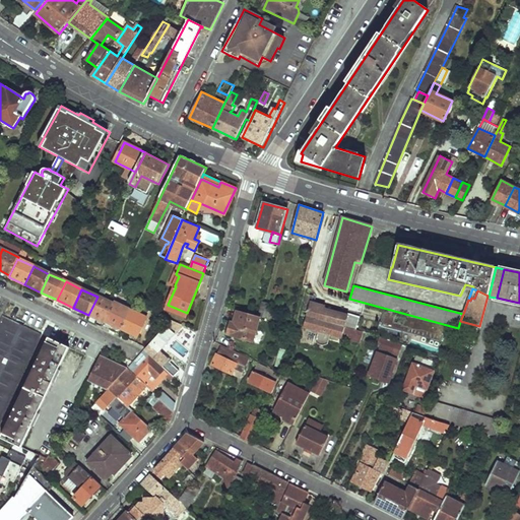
[(311,294),(306,311),(308,312),(307,315),(345,327),(351,329),(355,330),(360,318),(315,305),(317,298),(318,294),(314,293),(314,295),(311,294)]
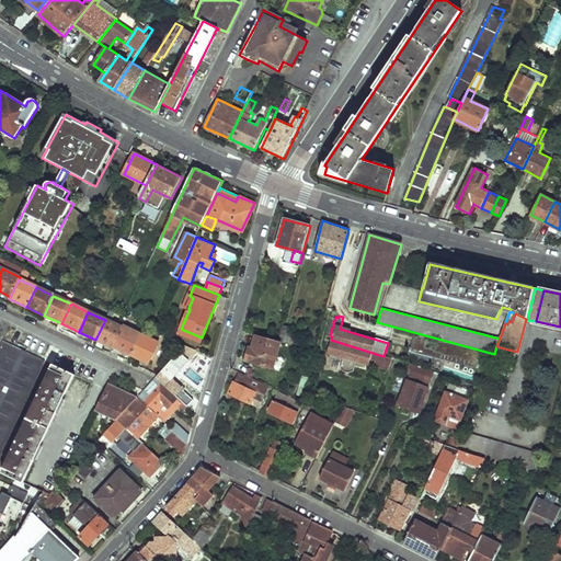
[(105,320),(95,340),(113,348),(114,346),(123,329),(105,320)]
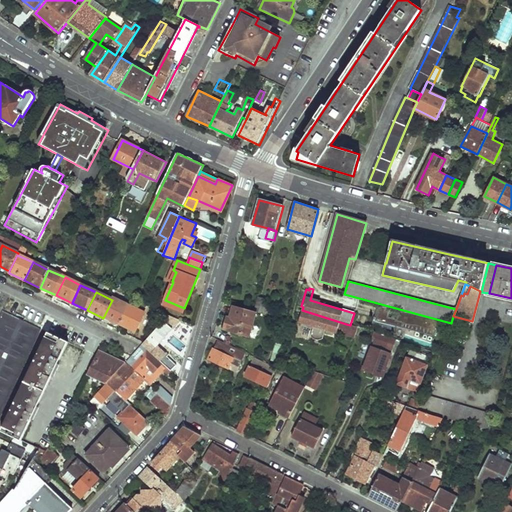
[(112,300),(104,316),(119,324),(128,306),(112,298),(112,300)]
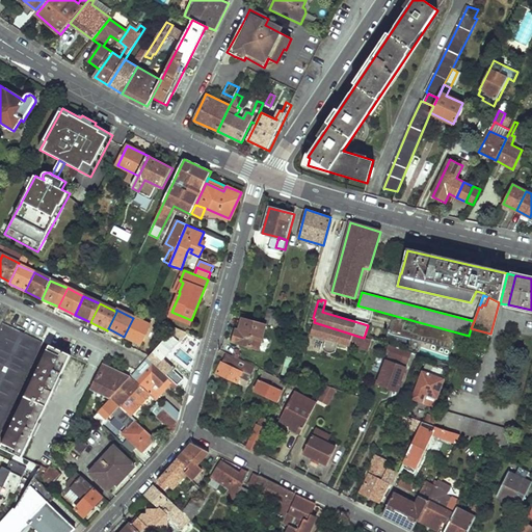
[(136,310),(133,318),(149,325),(152,317),(148,315),(136,310)]
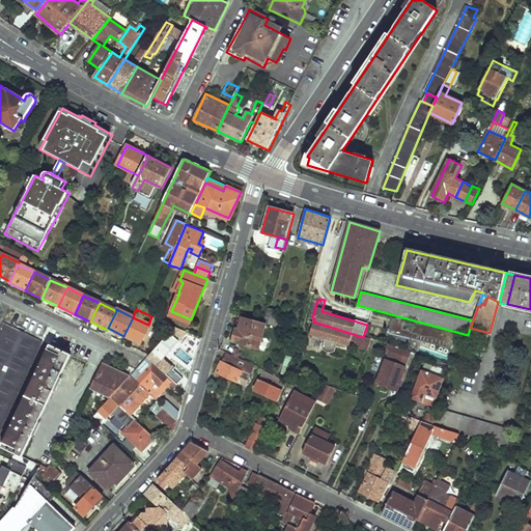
[(191,319),(171,311),(169,317),(189,326),(191,319)]
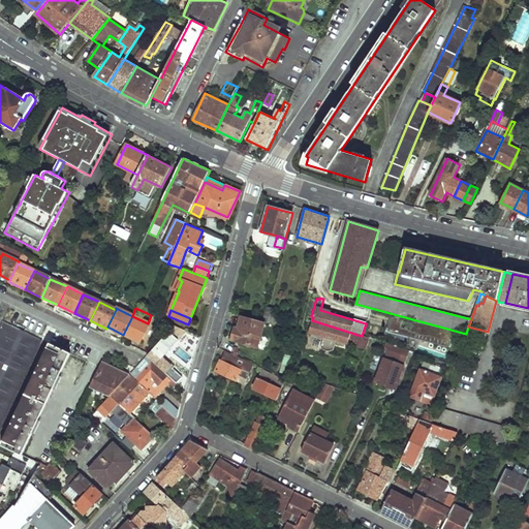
[(274,314),(266,311),(262,321),(265,322),(272,323),(274,314)]
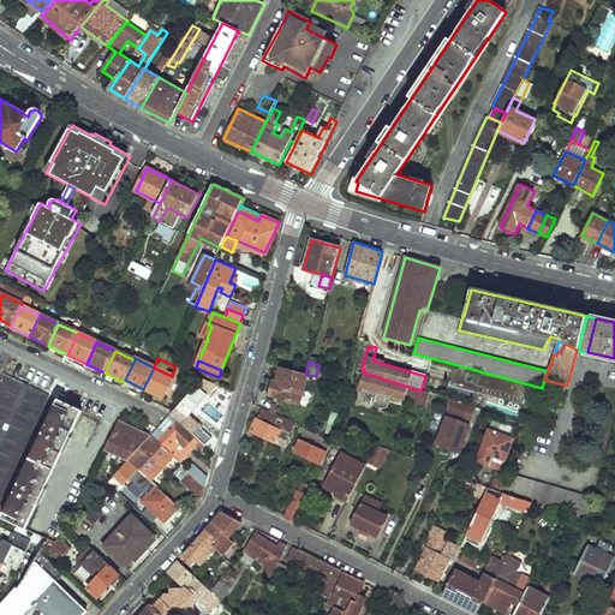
[(274,382),(270,395),(299,402),(308,375),(305,374),(282,366),(278,383),(274,382)]
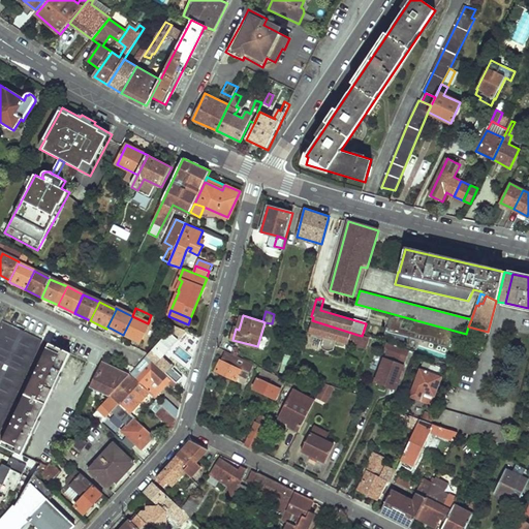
[(409,337),(449,348),(455,332),(412,320),(410,330),(401,328),(404,318),(392,315),(390,328),(386,327),(384,334),(408,342),(409,337)]
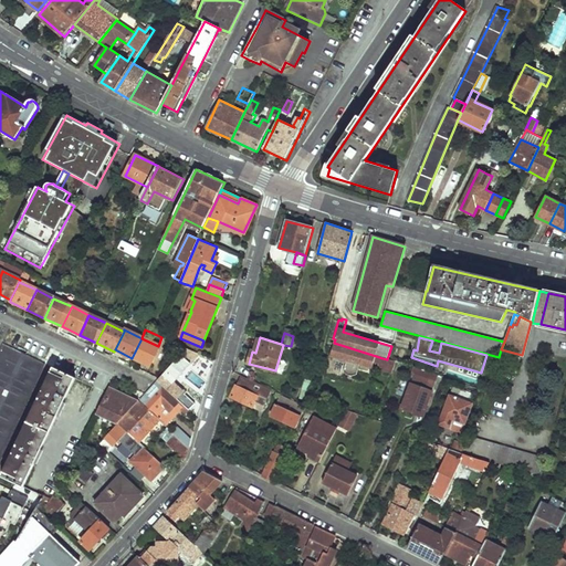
[(142,338),(132,358),(149,366),(159,346),(158,346),(142,338)]
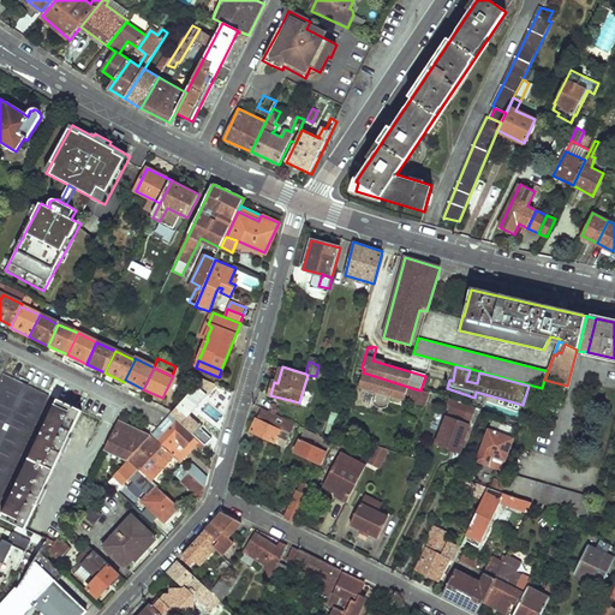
[(408,387),(363,372),(359,386),(377,390),(374,402),(377,406),(382,408),(388,406),(392,395),(405,399),(406,394),(408,387)]
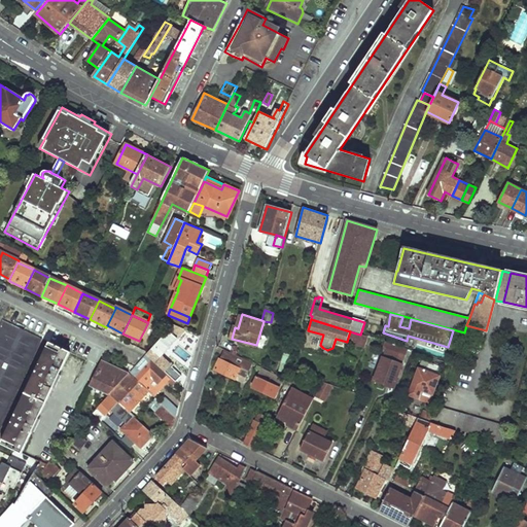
[(3,320),(0,325),(0,428),(41,339),(3,320)]
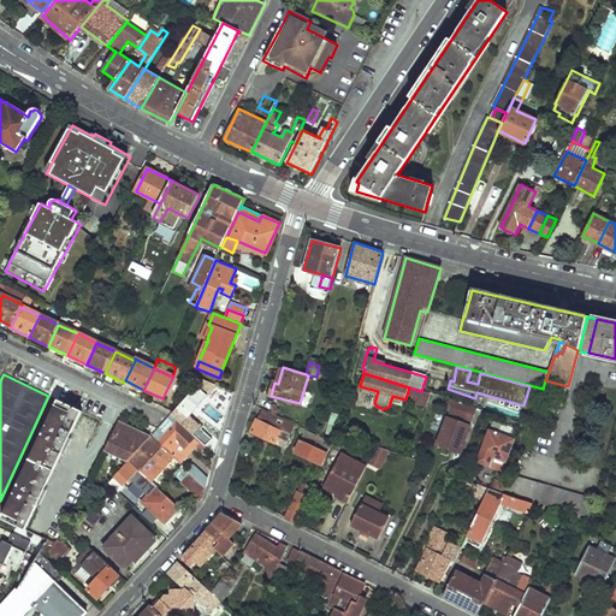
[(202,379),(173,413),(171,415),(206,446),(213,439),(199,427),(200,425),(189,416),(217,385),(202,379)]
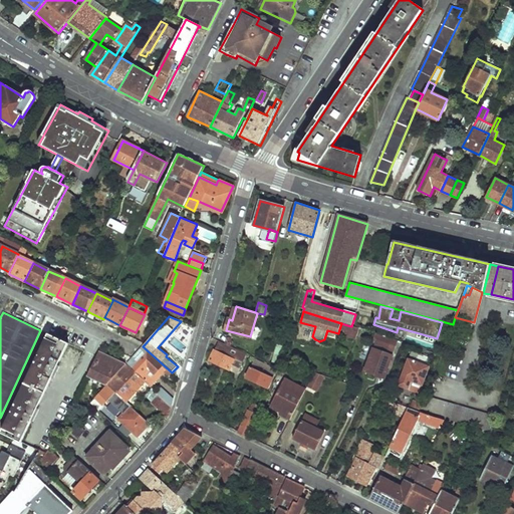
[(351,326),(347,325),(345,331),(344,332),(346,336),(356,339),(359,329),(351,326)]
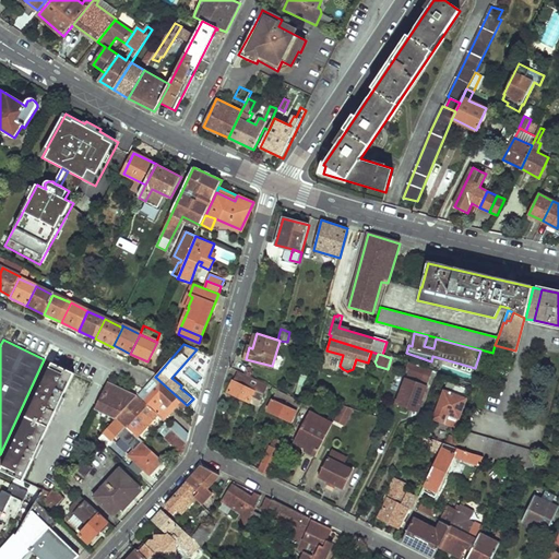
[(51,363),(26,416),(49,426),(73,372),(51,363)]
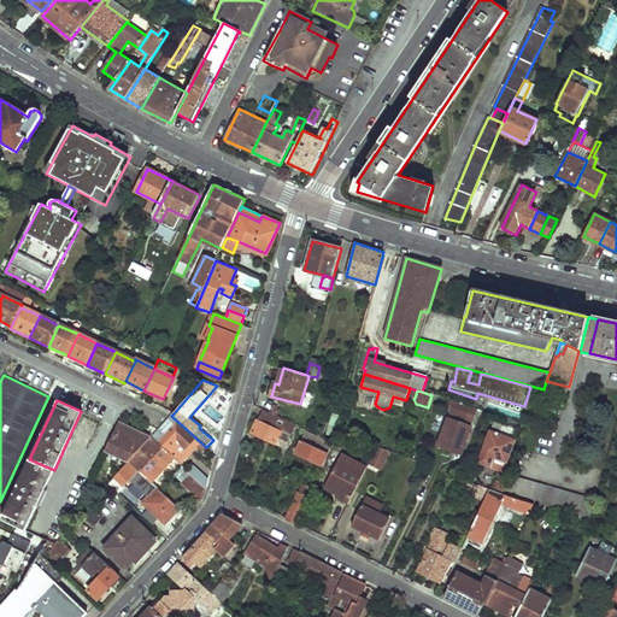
[(264,409),(252,433),(286,448),(297,424),(264,409)]
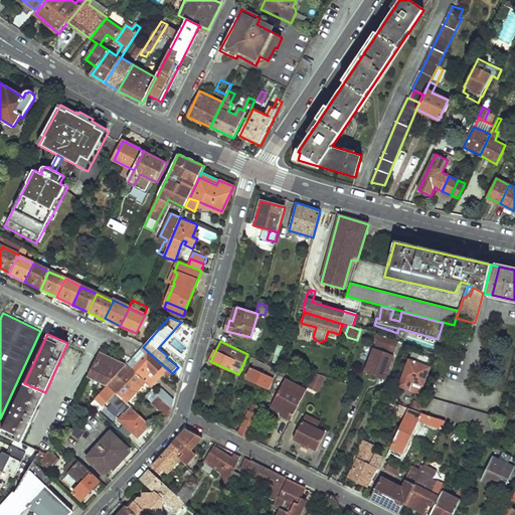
[(126,364),(126,365),(145,383),(150,387),(163,372),(168,376),(172,373),(143,347),(134,356),(126,364)]
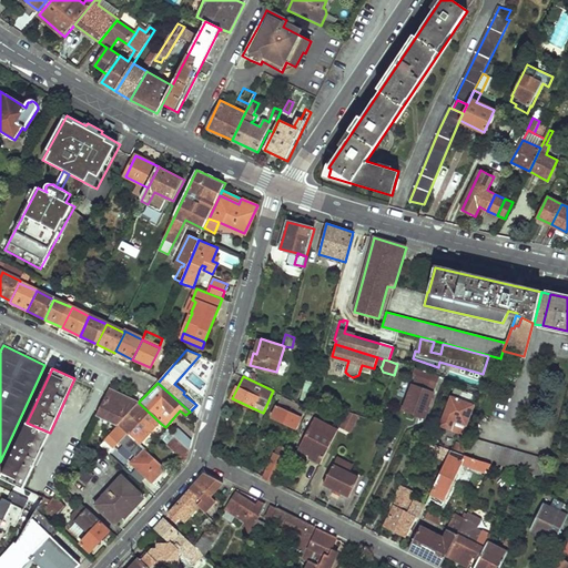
[(413,386),(404,411),(424,417),(434,393),(413,386)]
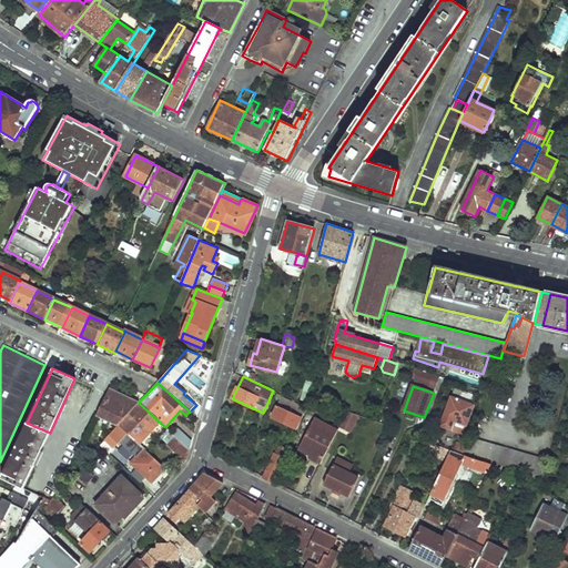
[(109,388),(97,415),(118,425),(139,403),(139,402),(109,388)]
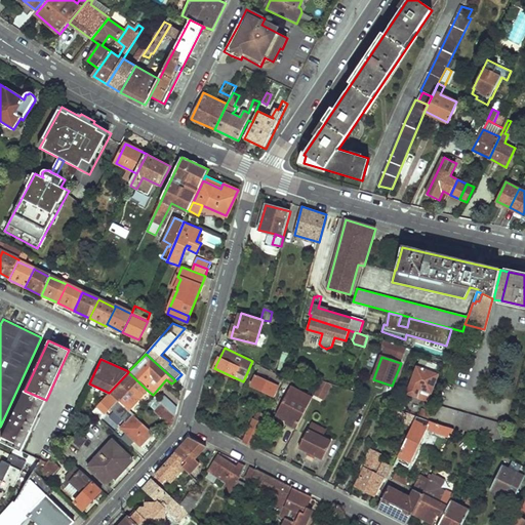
[(416,367),(408,394),(416,397),(419,389),(432,393),(439,374),(437,373),(440,366),(421,359),(418,367),(416,367)]
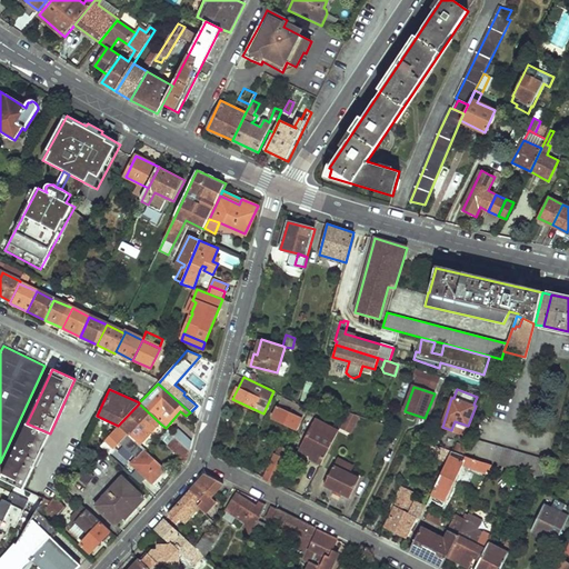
[(281,398),(272,418),(297,429),(307,409),(281,398)]
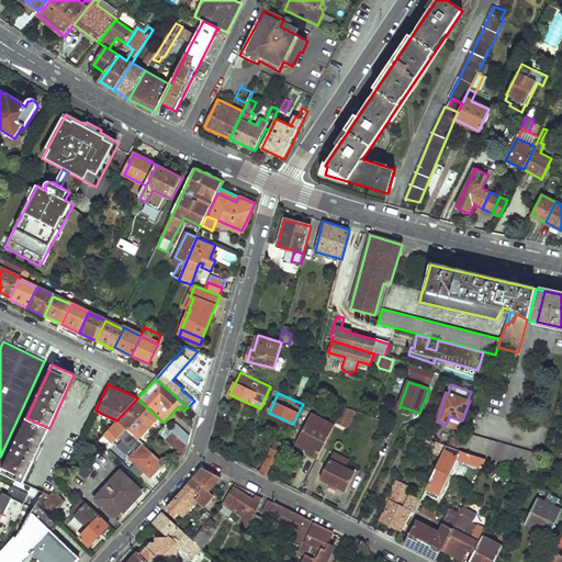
[(137,398),(116,420),(128,431),(138,441),(158,418),(137,398)]
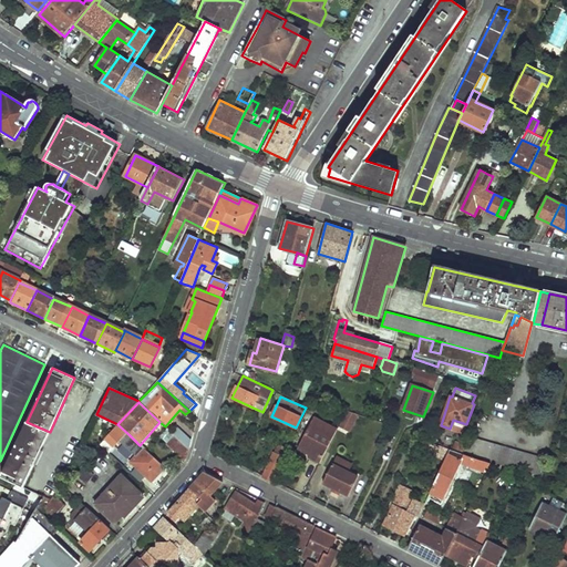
[(315,419),(298,453),(321,464),(339,431),(315,419)]
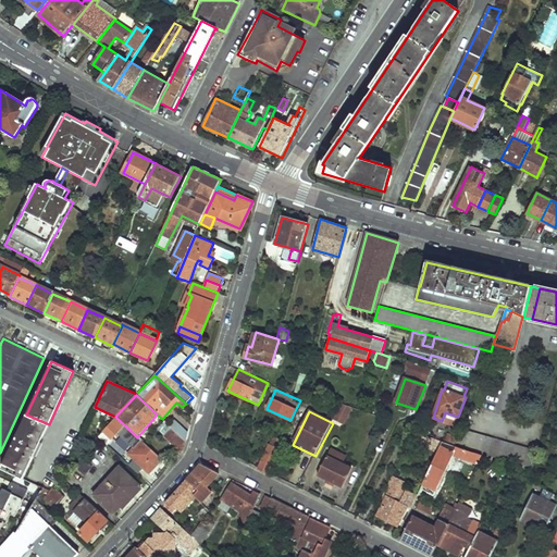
[(338,412),(334,421),(339,424),(344,415),(338,412)]
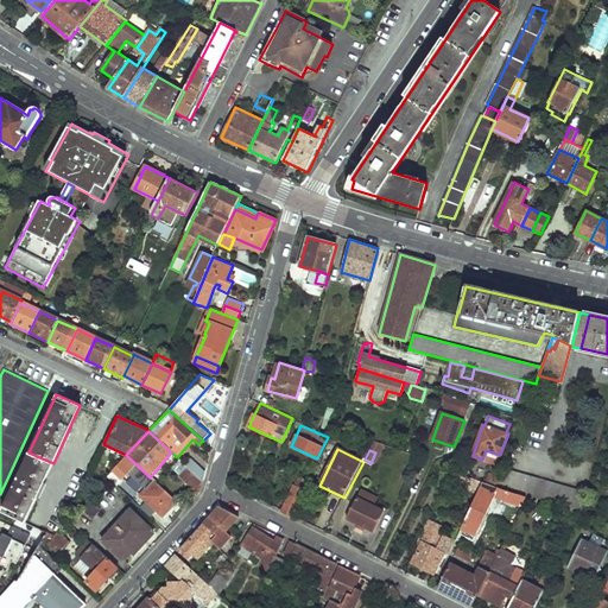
[(29,453),(2,512),(25,523),(54,463),(29,453)]
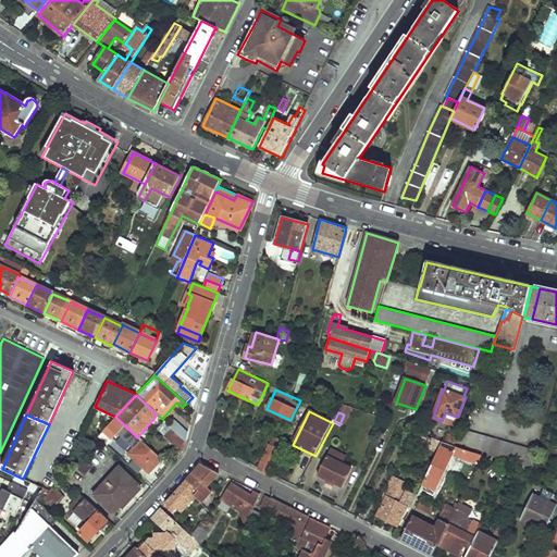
[(115,417),(96,436),(121,458),(125,452),(112,440),(120,431),(122,433),(127,428),(115,417)]
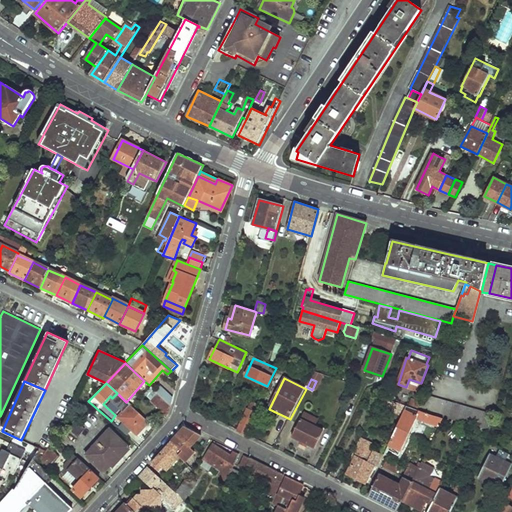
[(160,395),(171,405),(173,399),(163,389),(159,394),(160,395)]
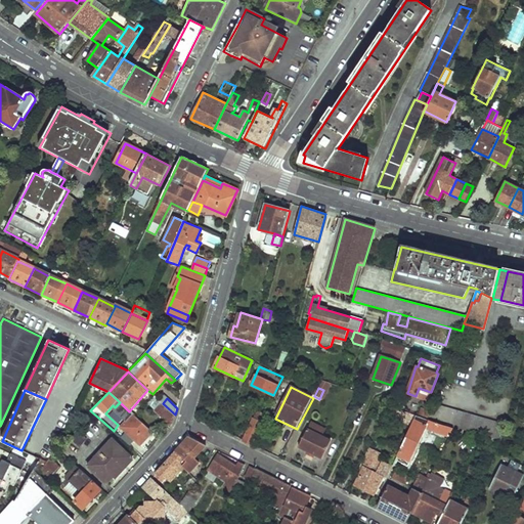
[(454,428),(501,442),(507,425),(435,402),(434,407),(429,421),(454,428)]
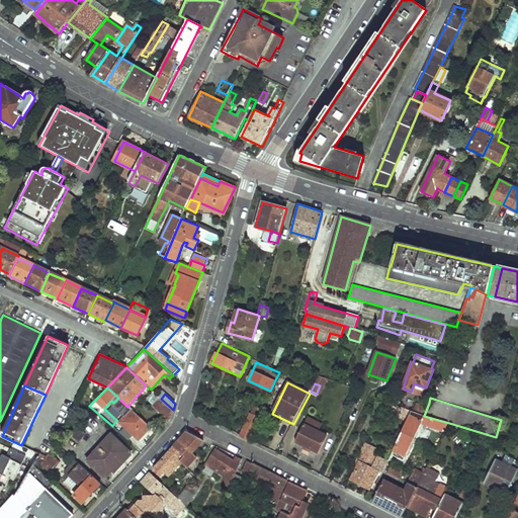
[(162,400),(156,407),(170,420),(173,410),(162,400)]
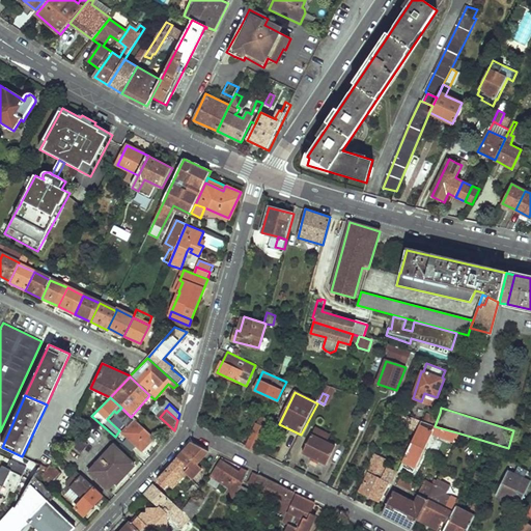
[(427,415),(424,422),(435,426),(440,413),(432,411),(430,416),(427,415)]
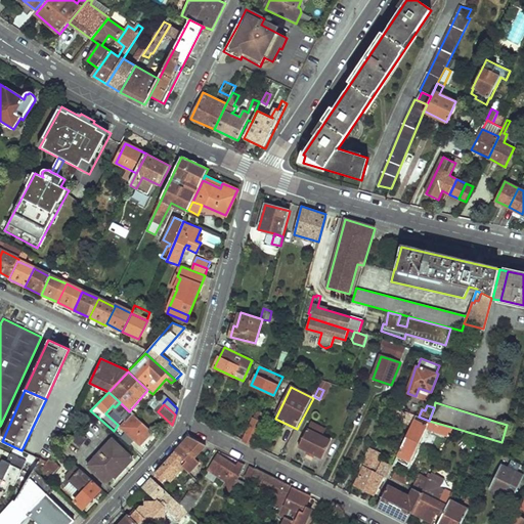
[(417,416),(397,409),(394,419),(412,425),(415,421),(417,416)]
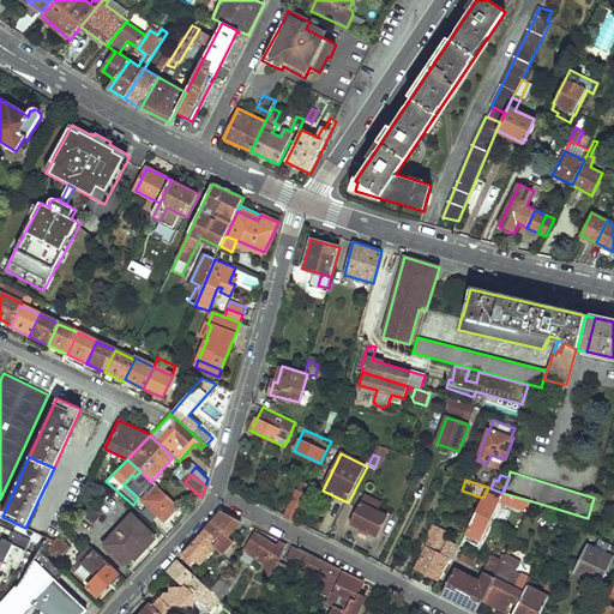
[(298,491),(284,517),(295,522),(313,487),(305,483),(301,492),(298,491)]
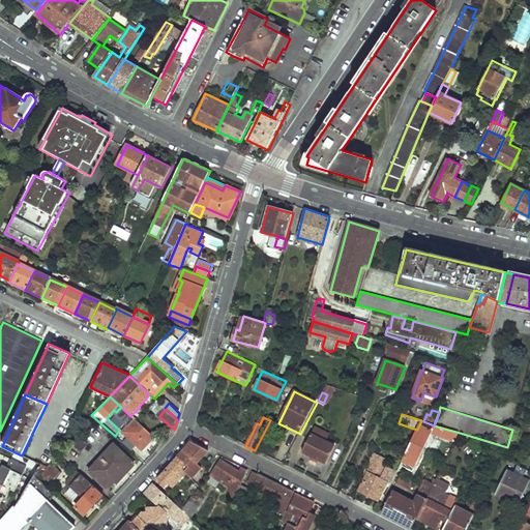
[(123,432),(142,450),(154,437),(147,430),(135,419),(123,432)]
